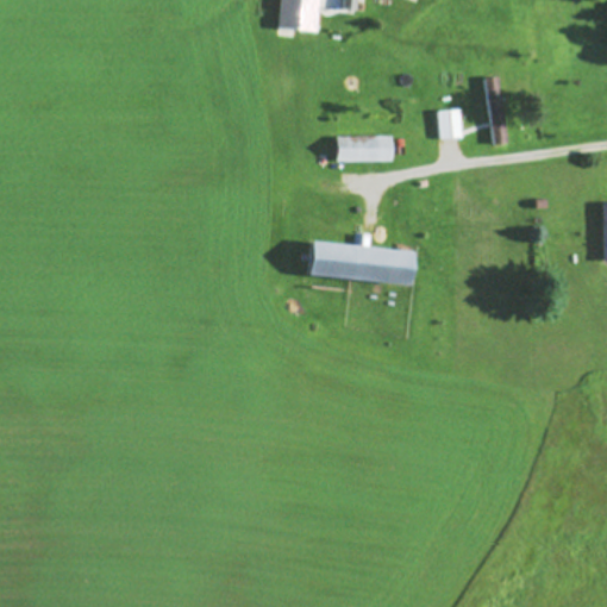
[(281,0),(279,25),(319,29),(321,0),(345,0),(344,7),(358,8),(358,0),(281,0)]
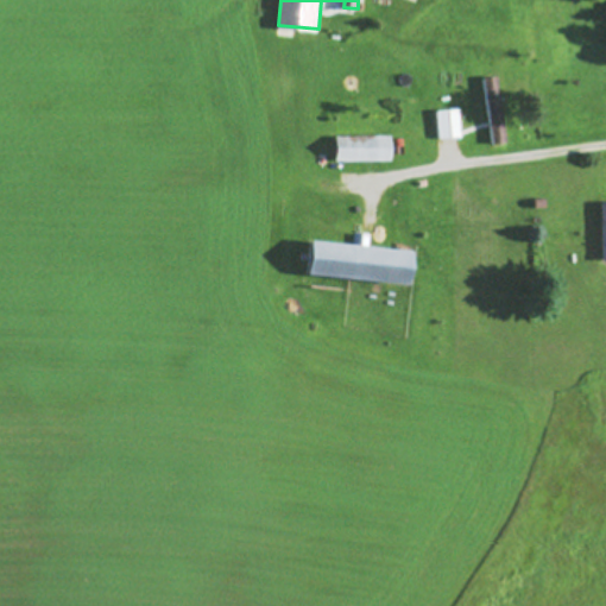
[(510,141),(498,75),(484,77),(496,144),(510,141)]
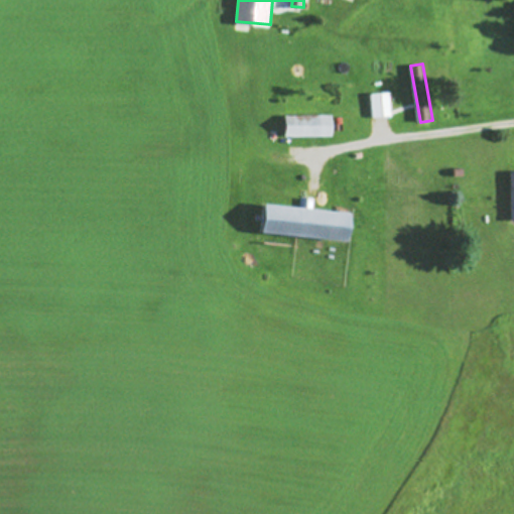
[(371,93),(372,117),(391,116),(391,92),(371,93)]
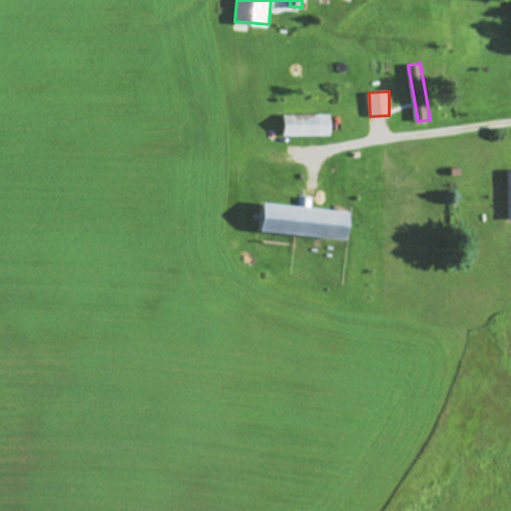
[(285,134),(331,134),(332,114),(285,113),(285,134)]
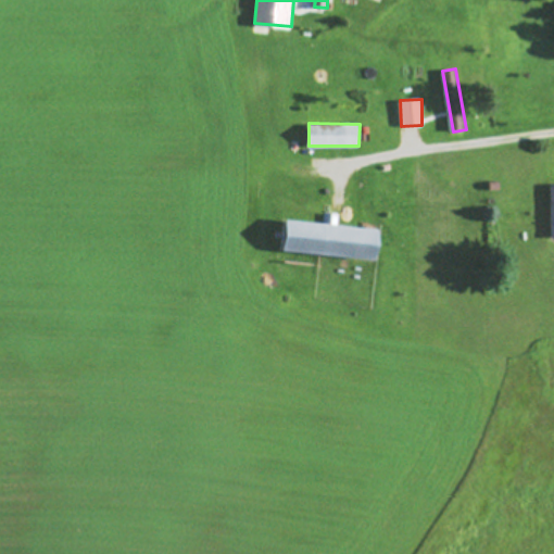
[(282,251),(377,260),(380,229),(334,225),(335,213),(324,212),(323,223),(286,219),(282,251)]
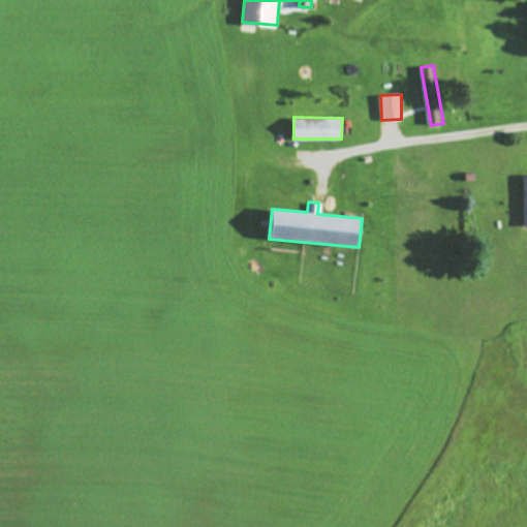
All buildings are outlined.
